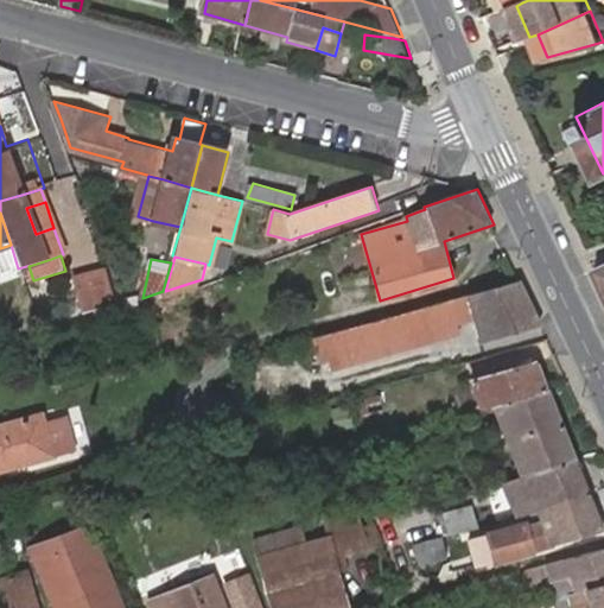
[(112,299),(102,271),(74,278),(83,308),(112,299)]
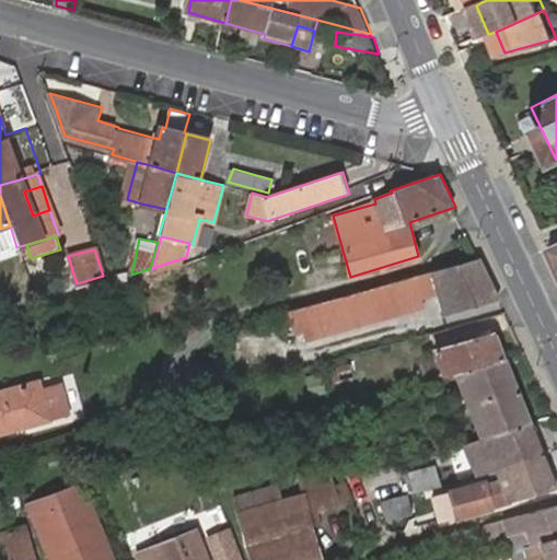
[(500,299),(480,258),(287,312),(293,336),(302,334),(306,342),(427,308),(424,296),(434,293),(442,315),(500,299)]
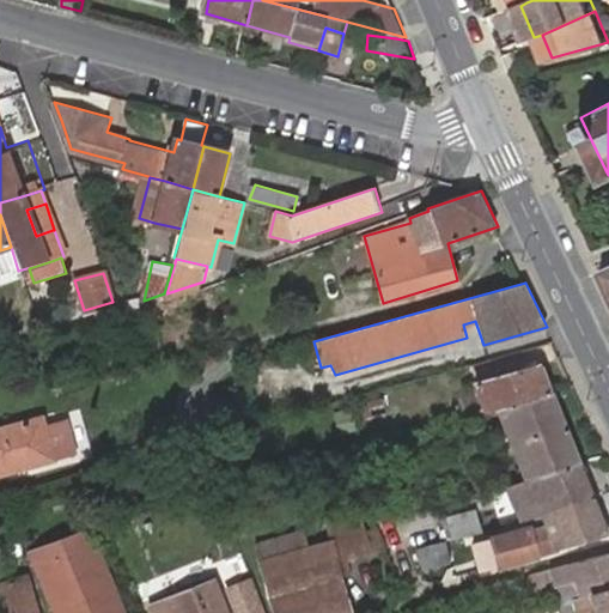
[(500,410),(555,395),(543,368),(475,386),(485,414),(500,410)]
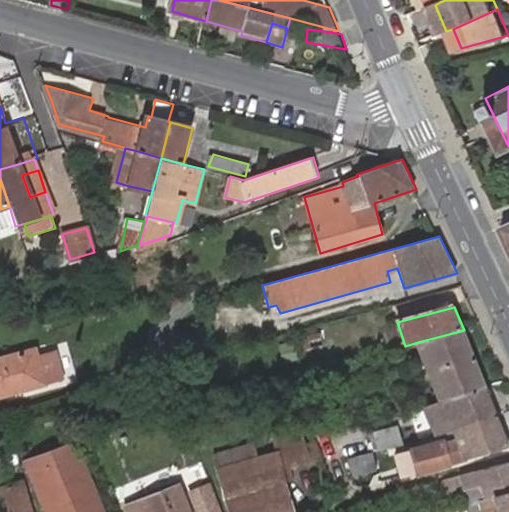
[(476,360),(464,330),(418,342),(430,372),(476,360)]
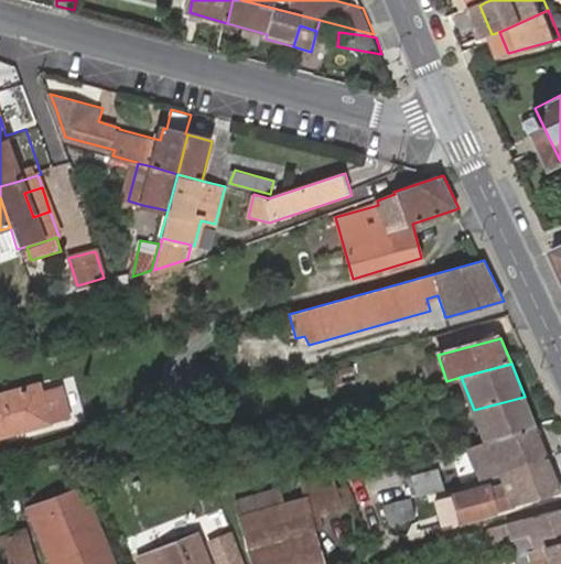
[(332,368),(333,384),(358,383),(357,366),(332,368)]
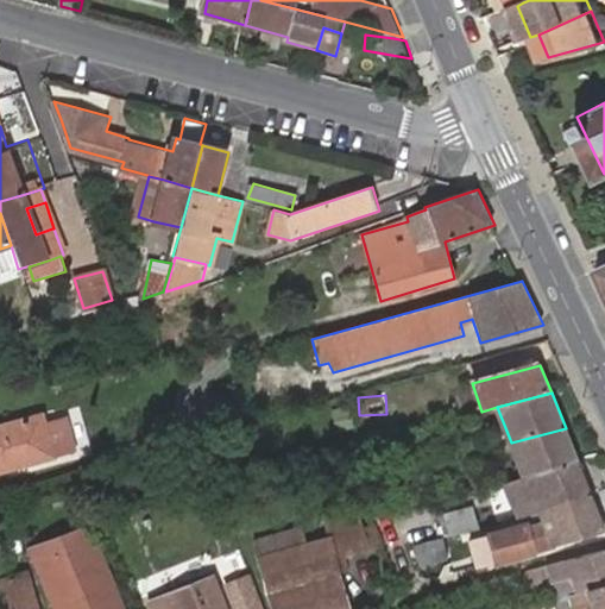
[(0,470),(79,449),(69,419),(51,424),(49,416),(0,429),(0,470)]
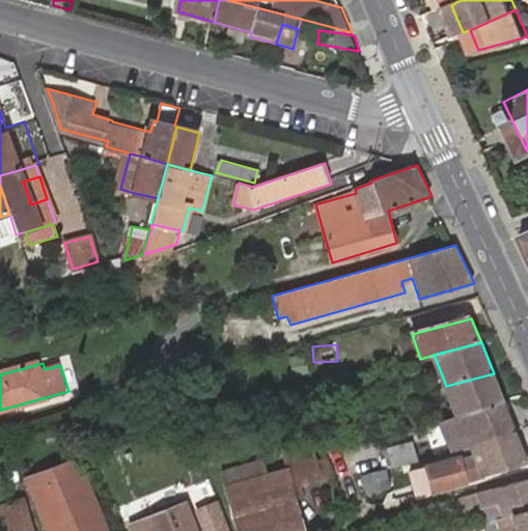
[(504,401),(494,373),(446,386),(457,414),(504,401)]
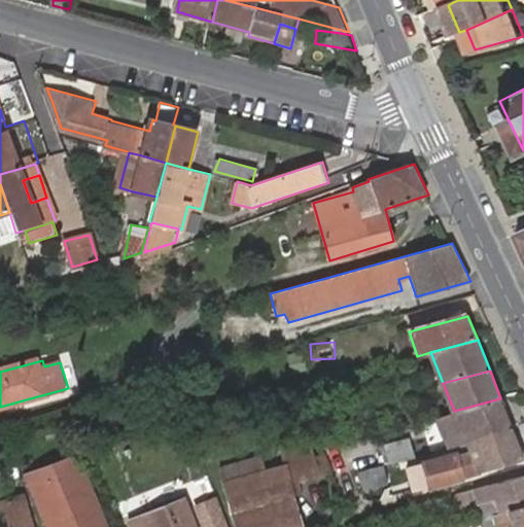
[(512,424),(500,398),(454,411),(457,418),(431,423),(437,442),(451,438),(512,424)]
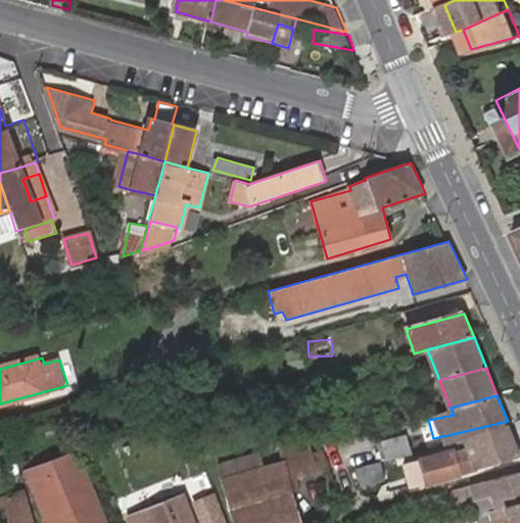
[(510,426),(508,421),(447,435),(450,442),(510,426)]
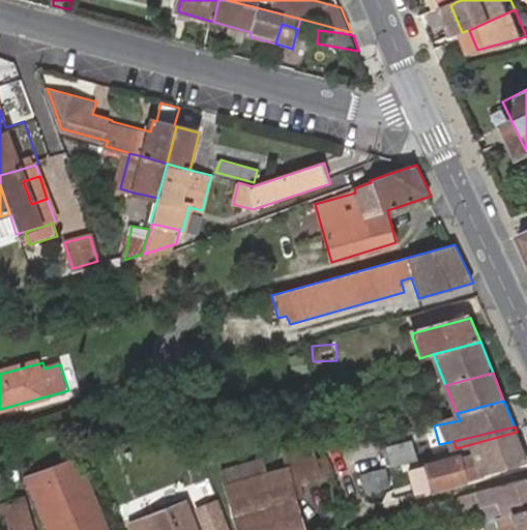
[(517,432),(456,448),(458,457),(421,466),(428,488),(526,463),(526,458),(517,432)]
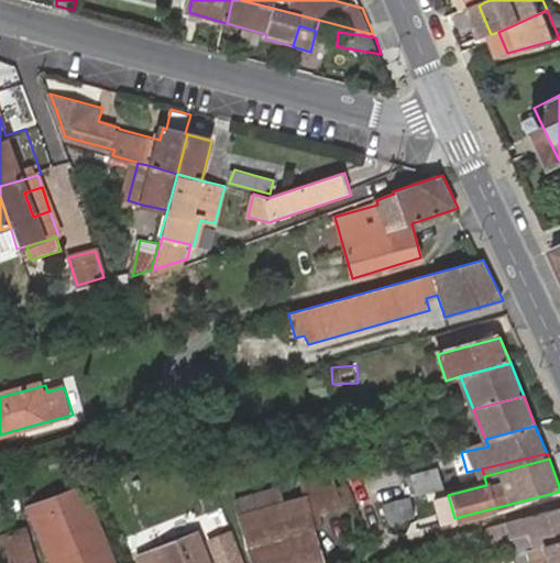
[(412,495),(443,486),(438,468),(406,477),(412,495)]
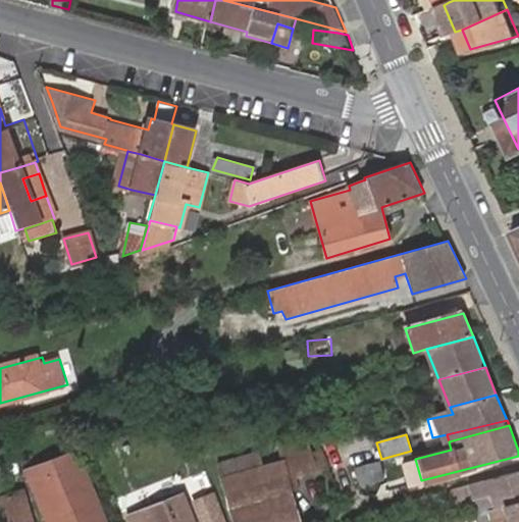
[(319,471),(310,439),(281,448),(284,461),(292,486),(301,484),(298,477),(319,471)]
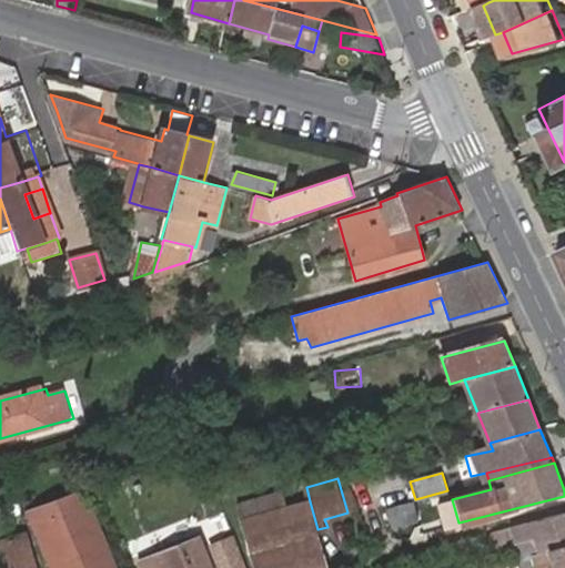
[(117,567),(84,488),(37,507),(61,567),(117,567)]
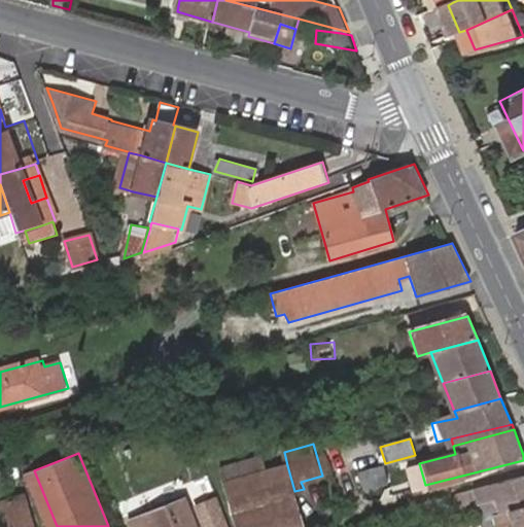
[(239,526),(304,526),(294,491),(287,465),(269,470),(265,456),(222,467),(239,526)]
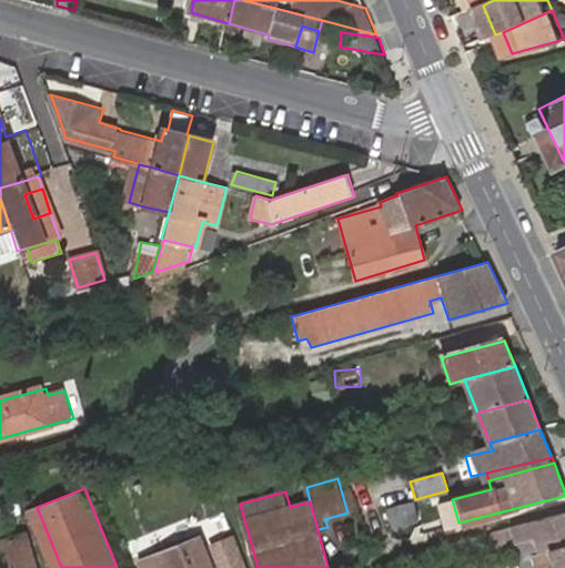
[(414,503),(389,510),(394,528),(401,527),(420,521),(414,503)]
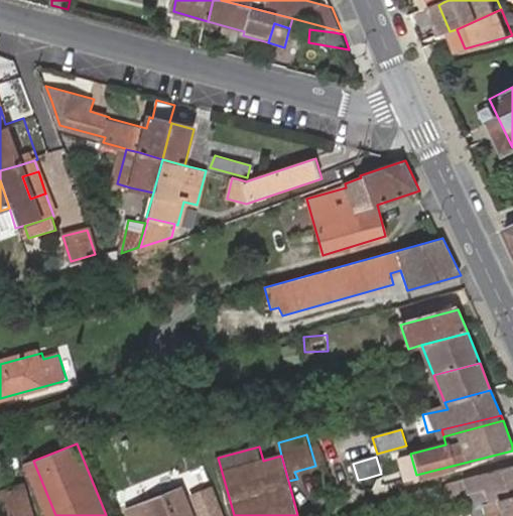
[(55,515),(33,461),(26,464),(46,515),(55,515)]
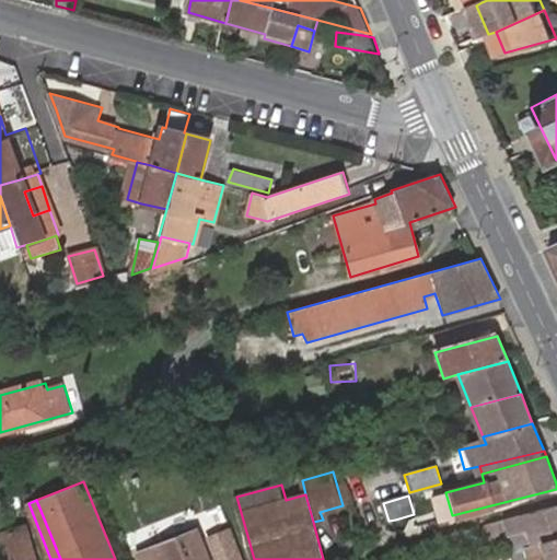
[(528,546),(547,541),(556,538),(556,505),(488,524),(492,538),(515,531),(518,538),(523,536),(525,547),(528,546)]
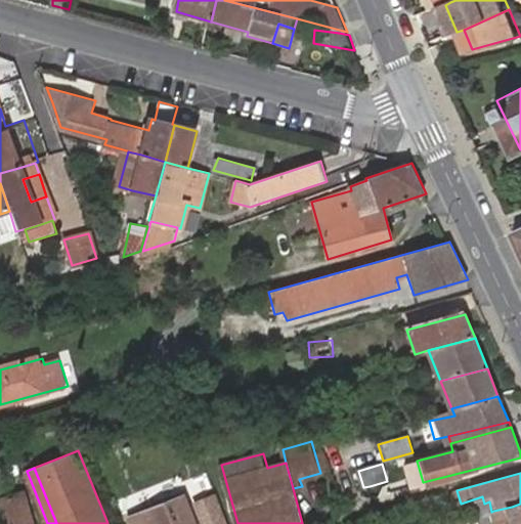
[(35,523),(25,490),(0,497),(0,523),(35,523)]
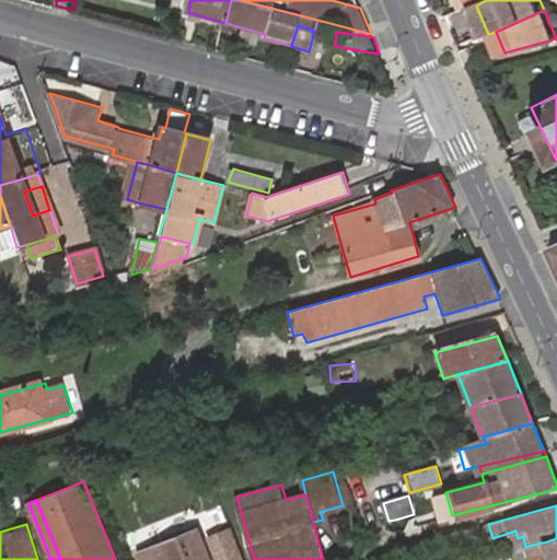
[(242,559),(231,527),(204,537),(212,559),(242,559)]
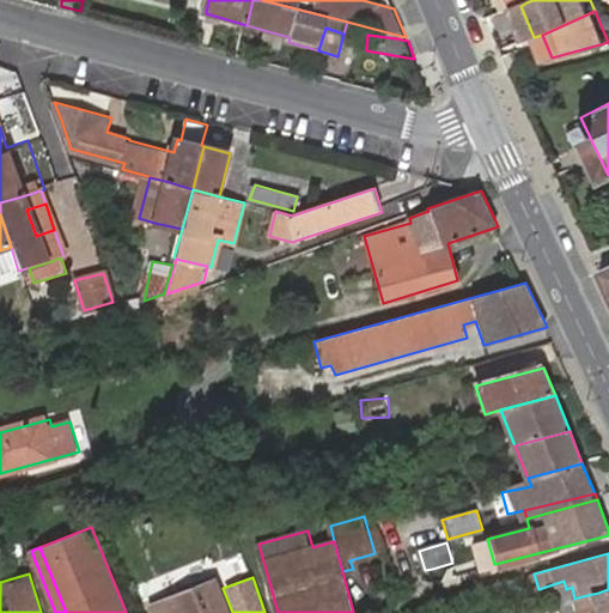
[(177,612),(230,612),(218,581),(171,600),(177,612)]
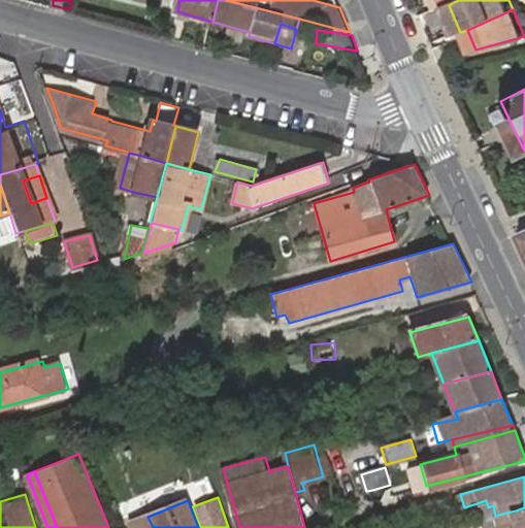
[(524,507),(516,510),(497,515),(500,527),(524,527),(524,507)]
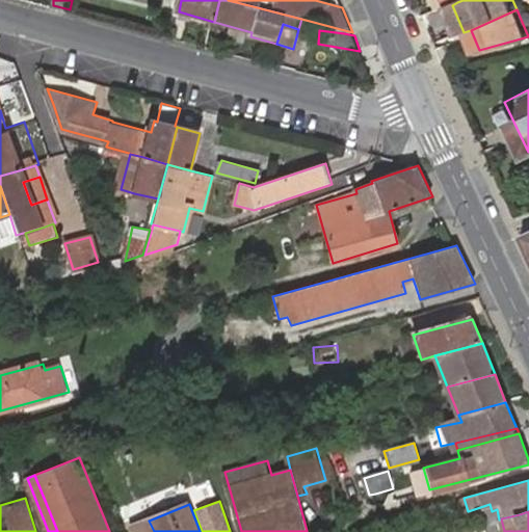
[(136,531),(154,531),(149,521),(135,527),(136,531)]
